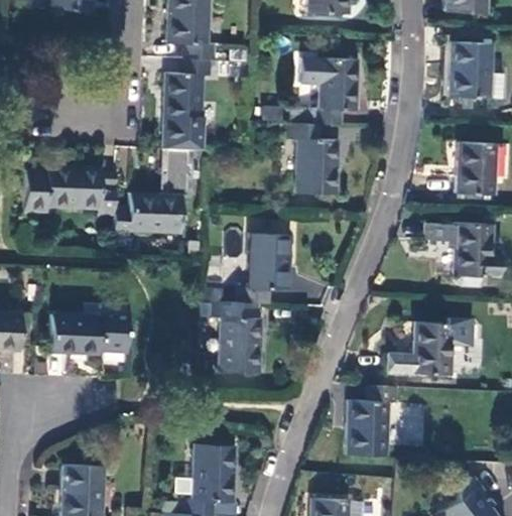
[(92,10),(92,0),(52,0),(52,8),(92,10)]
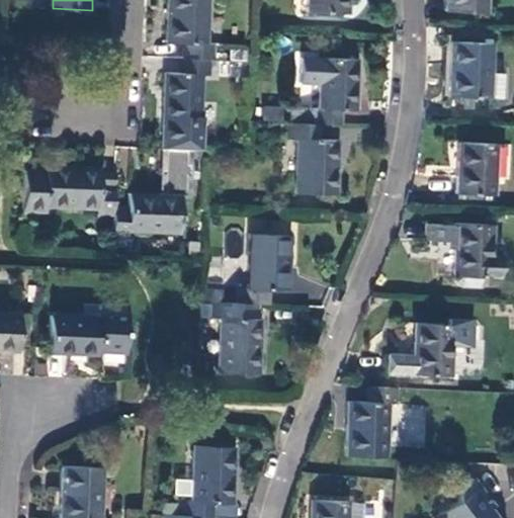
[(188,44),(189,58),(215,59),(219,60),(220,44),(209,42),(210,0),(171,0),(170,41),(188,44)]
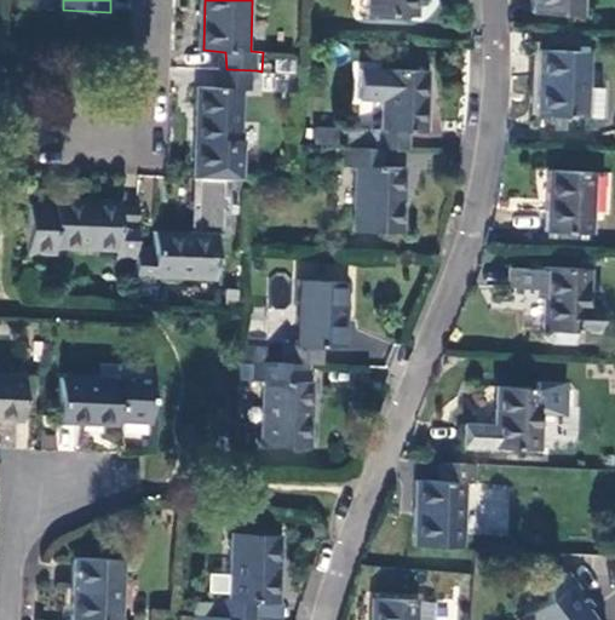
[(417,15),(417,0),(371,0),(371,12),(417,15)]
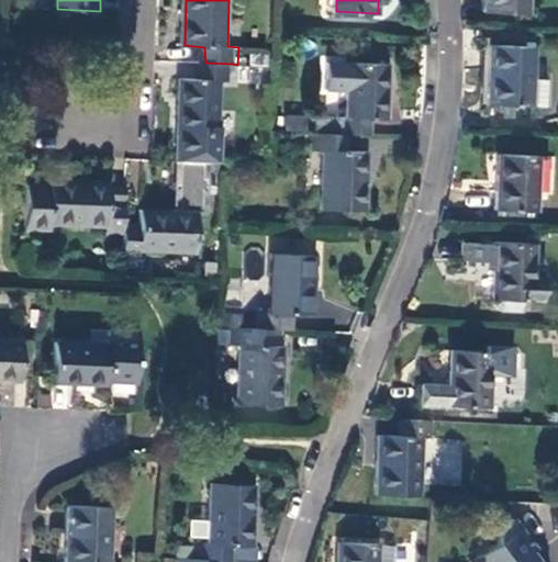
[(531,13),(531,0),(487,0),(487,10),(531,13)]
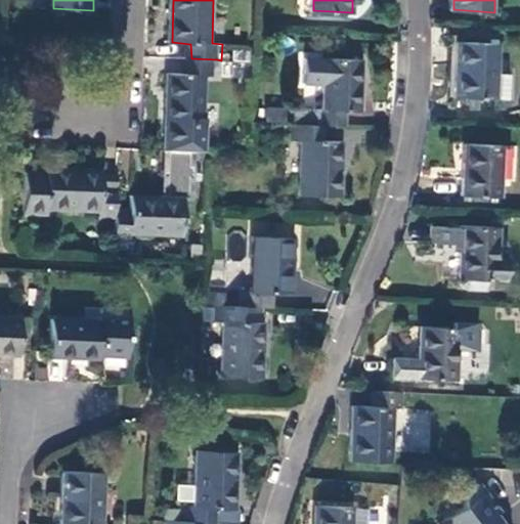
[(460,42),(458,95),(510,97),(511,74),(499,74),(500,44),(460,42)]
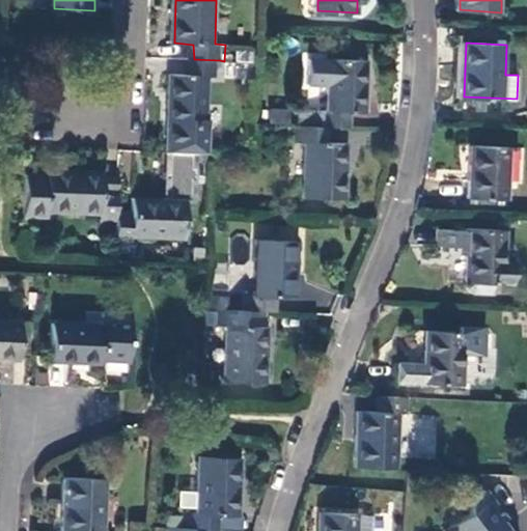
[(172,75),(169,151),(207,154),(211,78),(220,77),(220,60),(194,59),(190,60),(190,75),(172,75)]
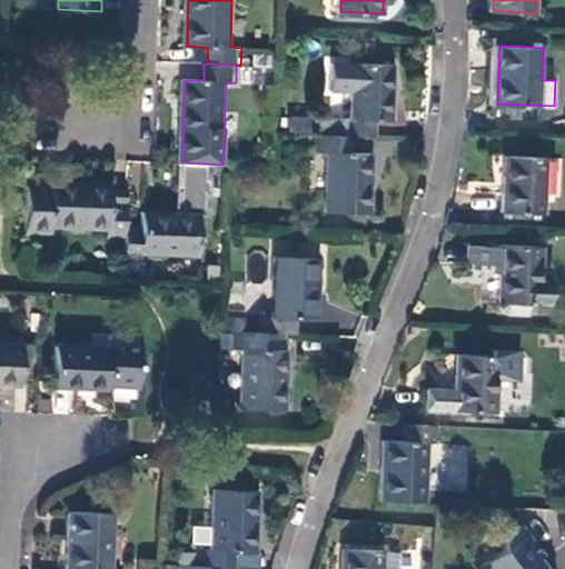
[(354,137),(377,138),(377,121),(395,122),(397,66),(334,65),(333,92),(356,93),(355,119),(321,119),(321,136),(354,137)]
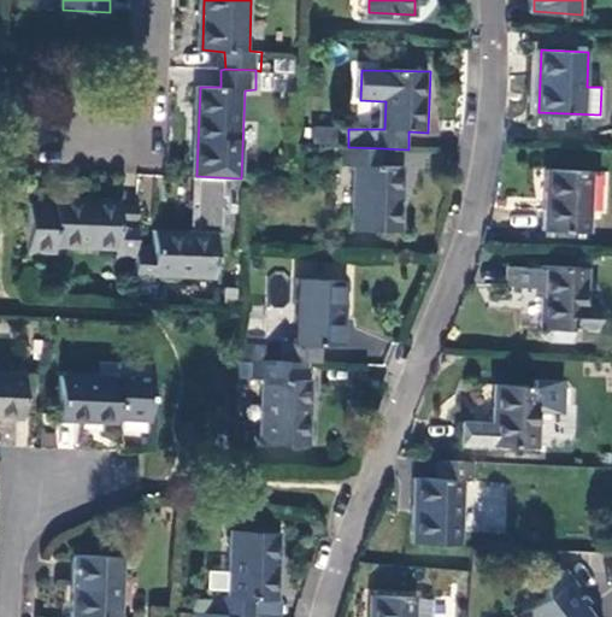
[(343,146),(341,124),(316,128),(318,148),(343,146)]
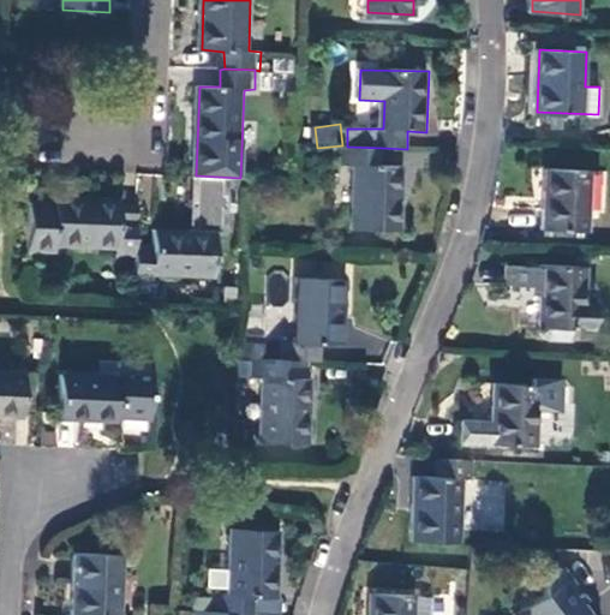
[(346,165),(357,165),(354,228),(401,230),(404,167),(381,167),(382,148),(347,147),(346,165)]
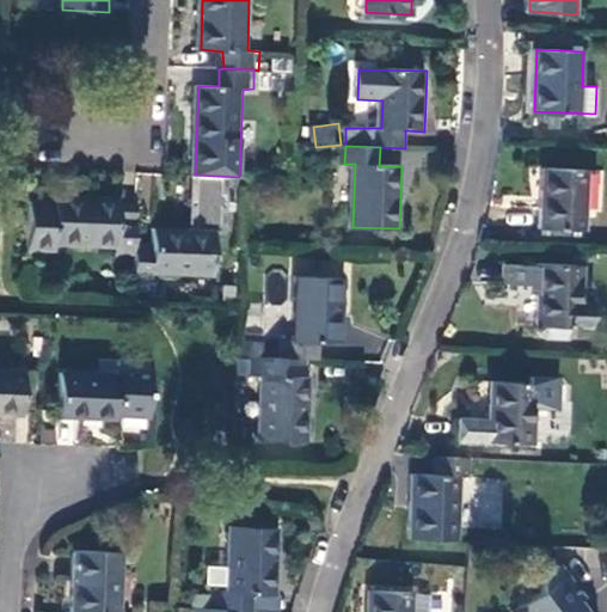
[(586,230),(588,171),(544,170),(541,228),(586,230)]
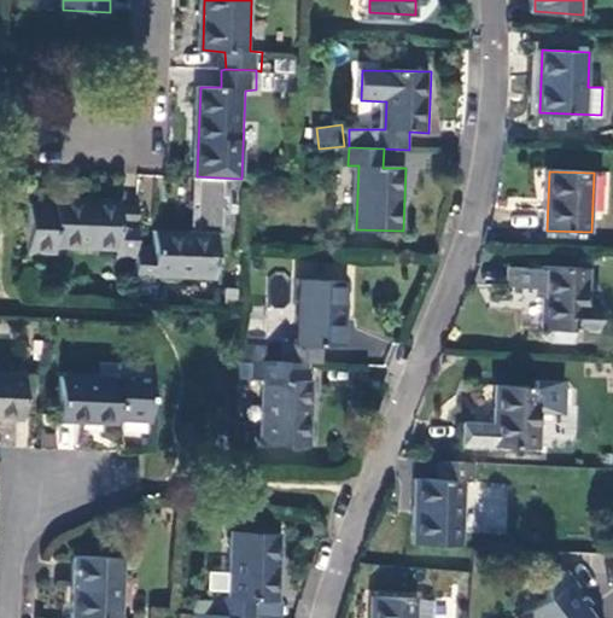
[(163,181),(147,180),(144,213),(159,215),(163,181)]
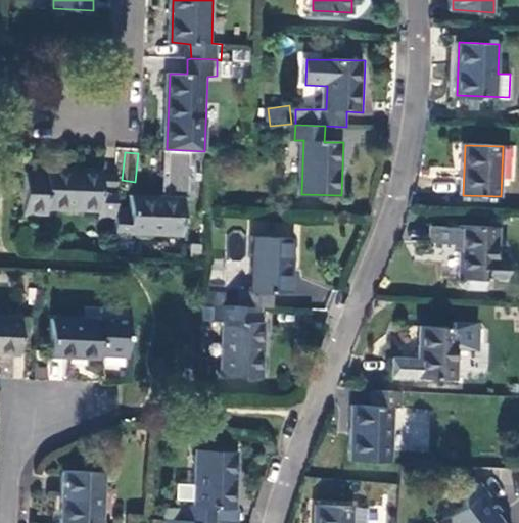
[(50,172),(29,172),(27,212),(48,214),(49,208),(100,211),(101,220),(118,220),(119,210),(120,174),(104,173),(104,170),(50,167),(50,172)]
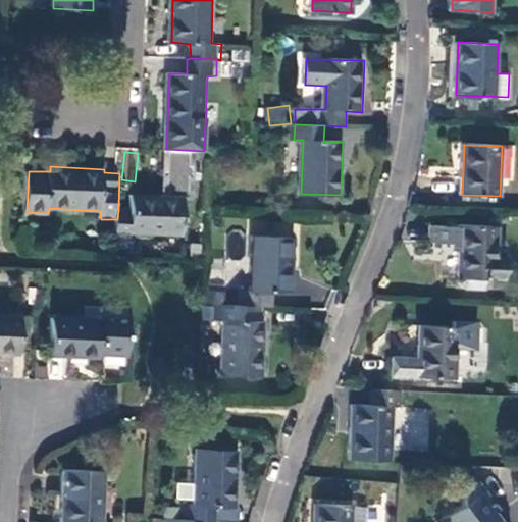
[(167,174),(167,196),(183,197),(184,175),(167,174)]
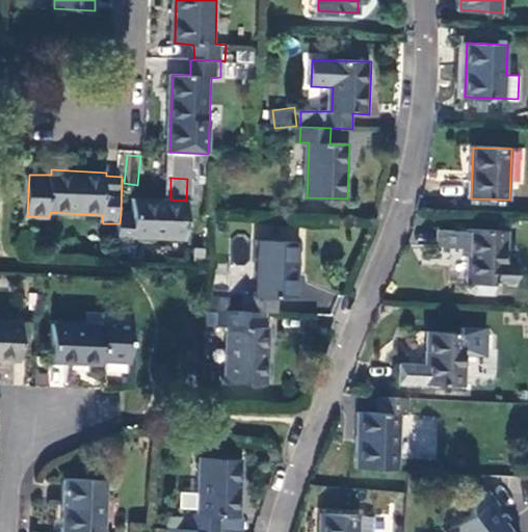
[(136,215),(121,214),(120,223),(119,246),(135,247),(136,237),(186,240),(188,201),(186,201),(170,200),(137,198),(136,215)]
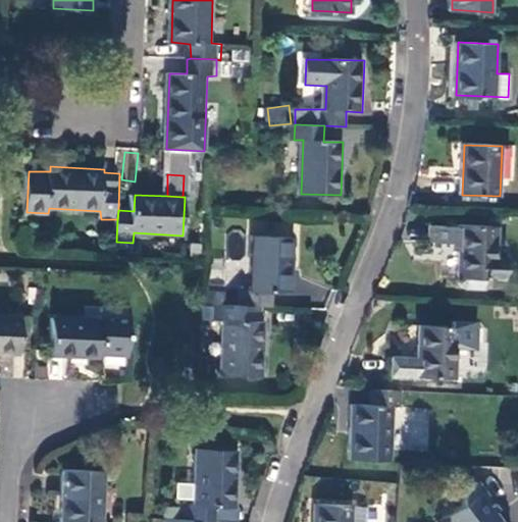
[(500,226),(462,224),(462,226),(435,226),(434,243),(461,244),(460,275),(507,278),(507,258),(498,256),(500,226)]
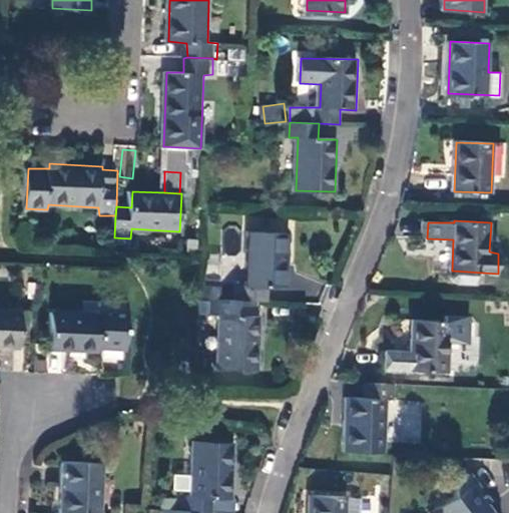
[(239,285),(238,300),(257,301),(268,301),(269,285),(288,286),(290,233),(250,231),(248,284),(239,285)]
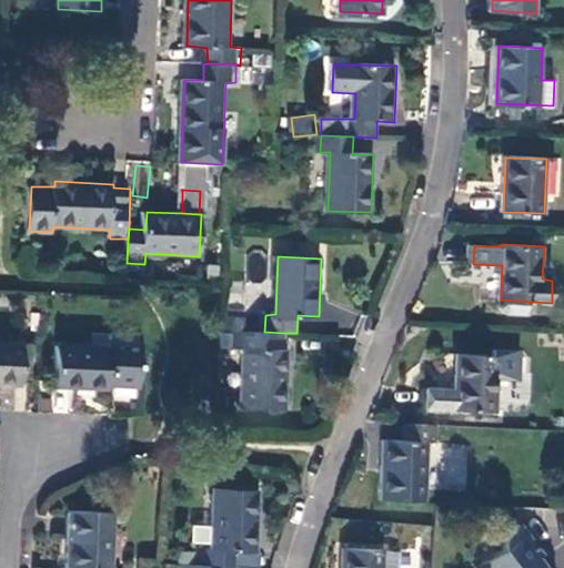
[(285,350),(284,333),(264,332),(235,331),(235,347),(244,348),(244,407),(286,408),(289,350),(285,350)]
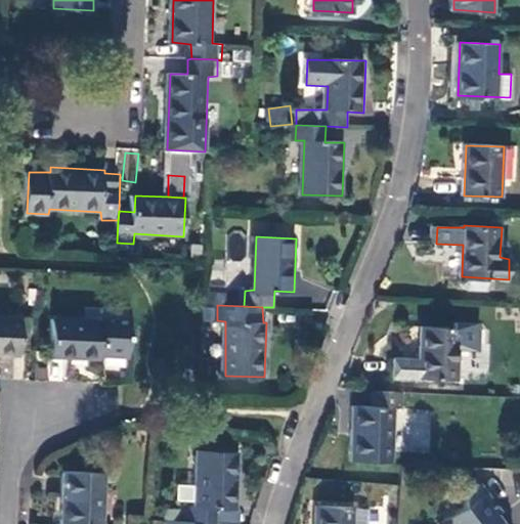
[(104,354),(129,355),(131,308),(103,308),(103,319),(54,318),(52,355),(104,357),(104,354)]
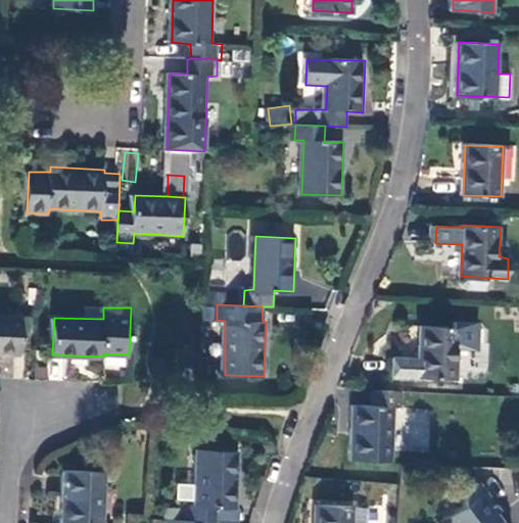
[(0,351),(21,353),(24,316),(0,315),(0,351)]
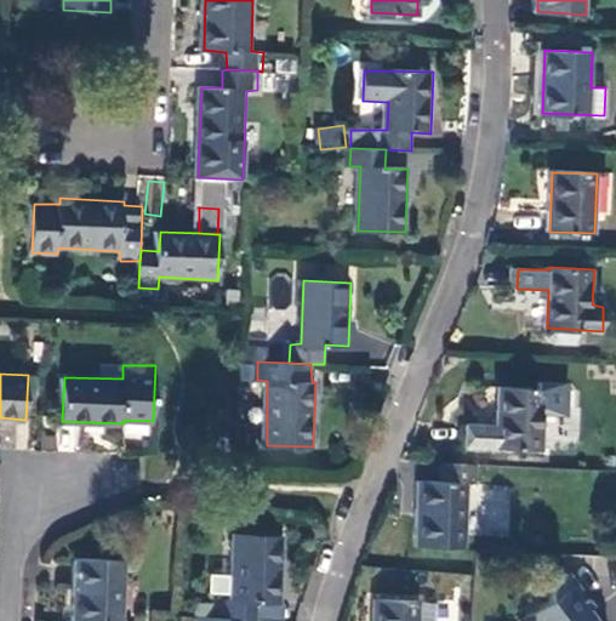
[(546,388),(500,387),(498,426),(466,427),(465,446),(542,449),(543,412),(546,388)]
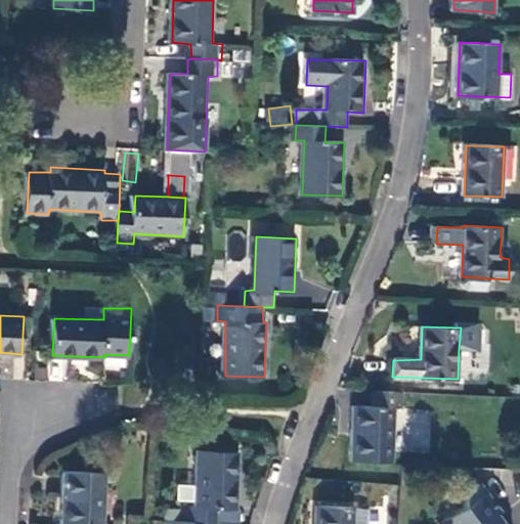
[(474,329),(461,328),(459,348),(474,349),(474,329)]
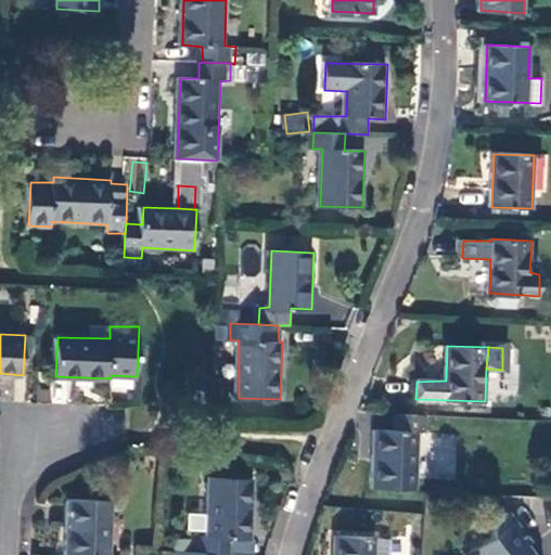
[(431,433),(431,416),(397,415),(397,430),(375,429),(373,488),(417,490),(420,433),(431,433)]
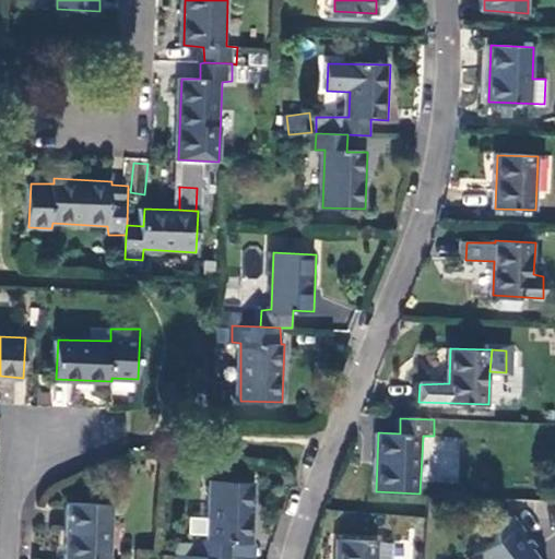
[(461,476),(464,439),(439,437),(436,474),(461,476)]
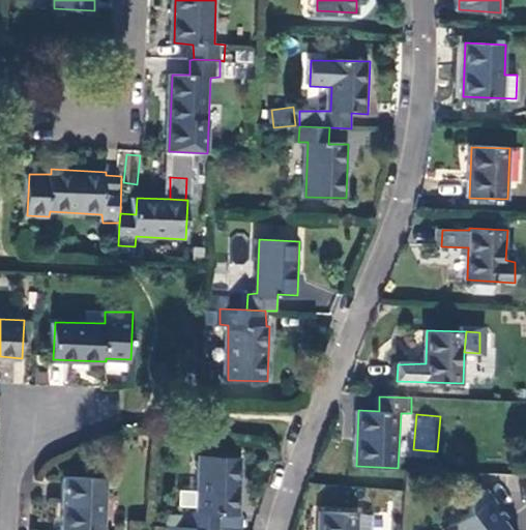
[(191,511),(190,528),(205,528),(222,528),(222,512),(241,513),(243,459),(203,457),(200,511),(191,511)]
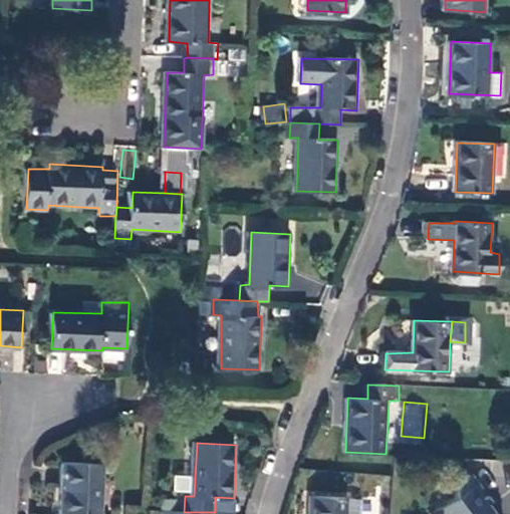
[(100,513),(103,463),(63,462),(61,513),(100,513)]
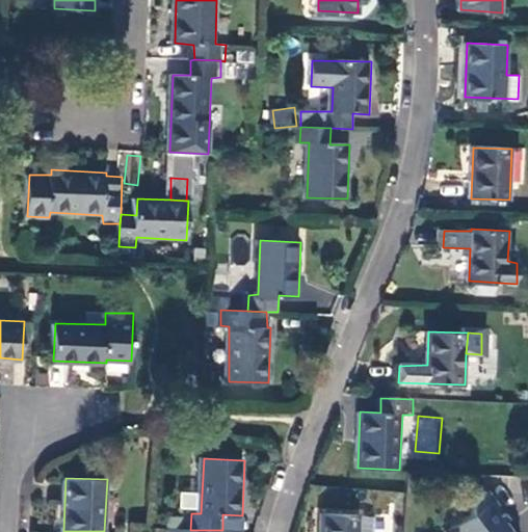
[(508,520),(490,490),(470,503),(471,512),(451,526),(455,531),(509,531),(511,530),(506,522),(508,520)]
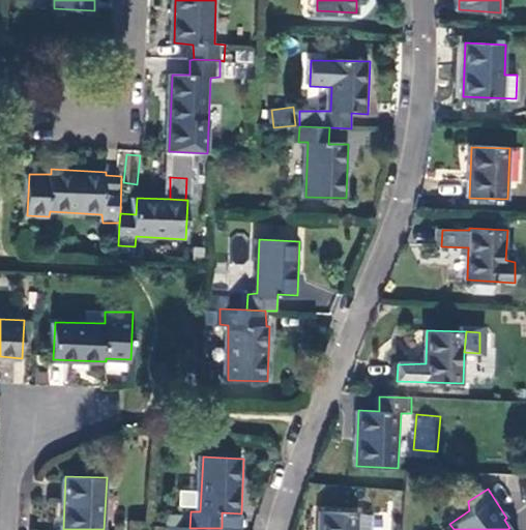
[(359,529),(360,513),(322,512),(320,529),(359,529)]
